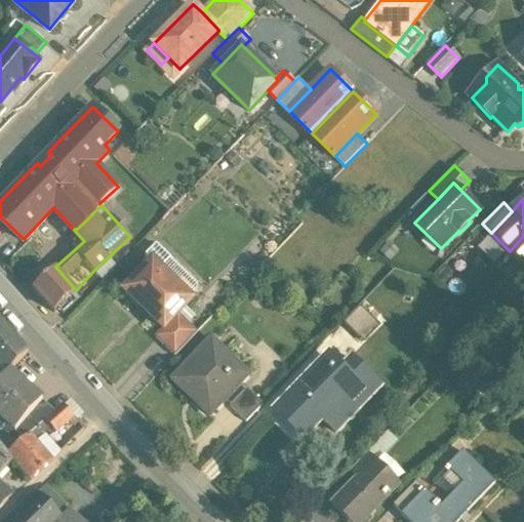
[(523,236),(510,251),(523,265),(523,236)]
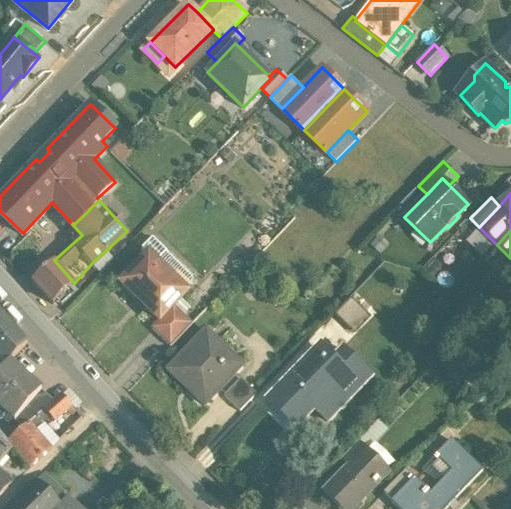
[(167,249),(153,235),(142,247),(148,254),(149,254),(156,261),(167,249)]
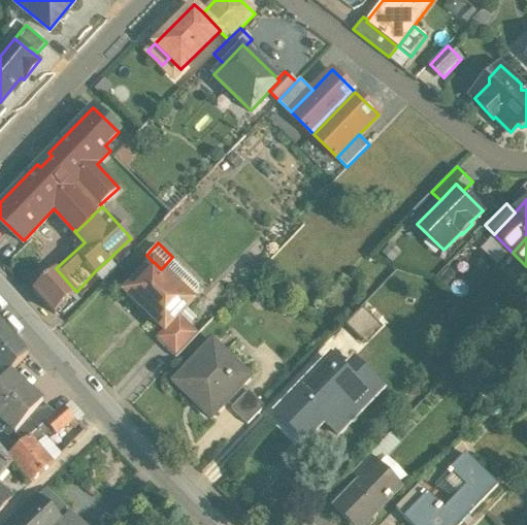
[(161,269),(154,262),(153,262),(126,290),(164,328),(165,328),(179,314),(193,300),(161,269)]
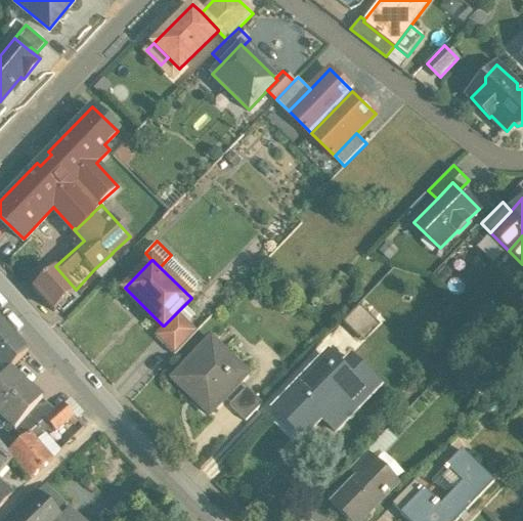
[(55,266),(34,286),(54,309),(58,305),(63,310),(64,309),(75,299),(71,294),(76,290),(55,266)]
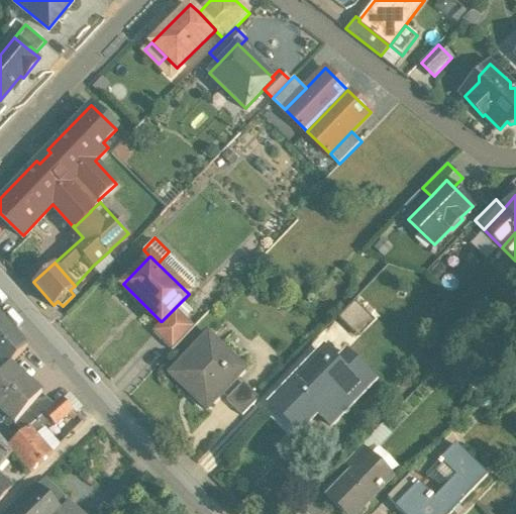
[(372,316),(354,299),(338,316),(355,332),(372,316)]
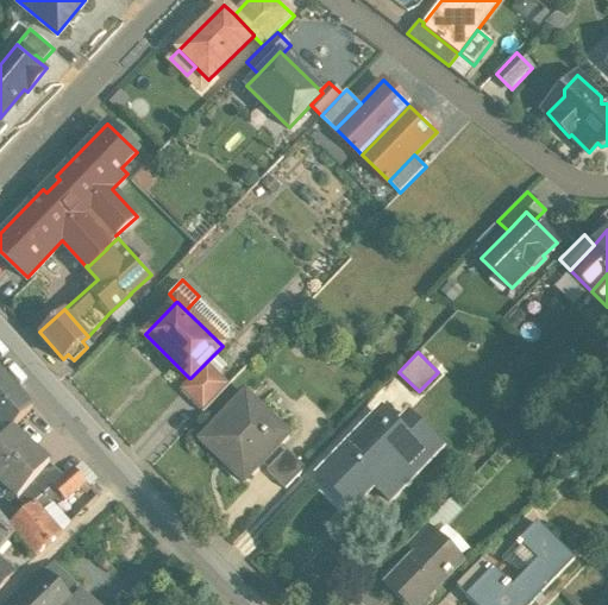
[(207,361),(190,378),(189,378),(180,388),(204,409),(230,382),(207,361)]
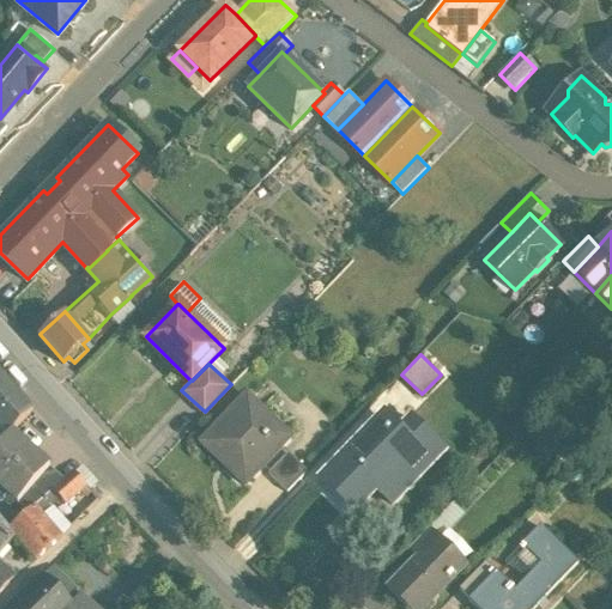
[(0,372),(0,416),(11,428),(12,428),(32,408),(0,372)]
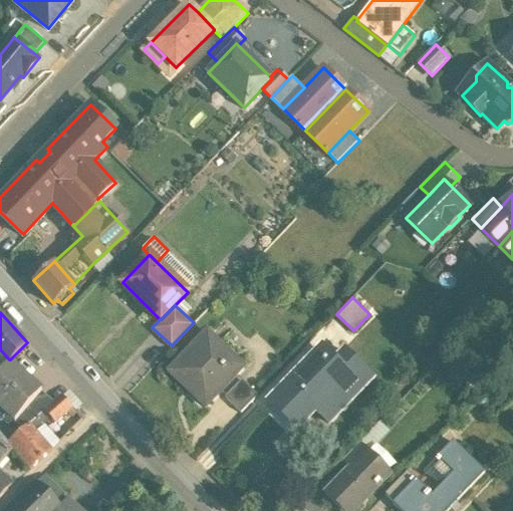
[(245,365),(207,329),(169,369),(184,384),(188,379),(211,401),(245,365)]
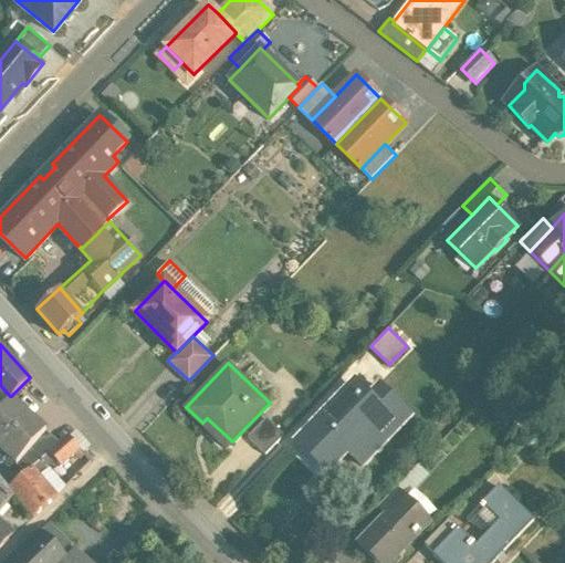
[(380,385),(365,399),(351,385),(301,436),(327,461),(352,436),(370,455),(410,414),(380,385)]
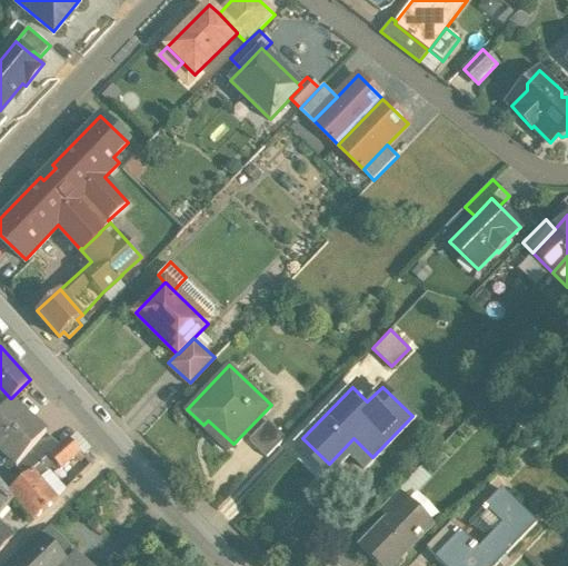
[(47,430),(11,398),(10,398),(0,409),(0,448),(17,464),(27,453),(47,430)]
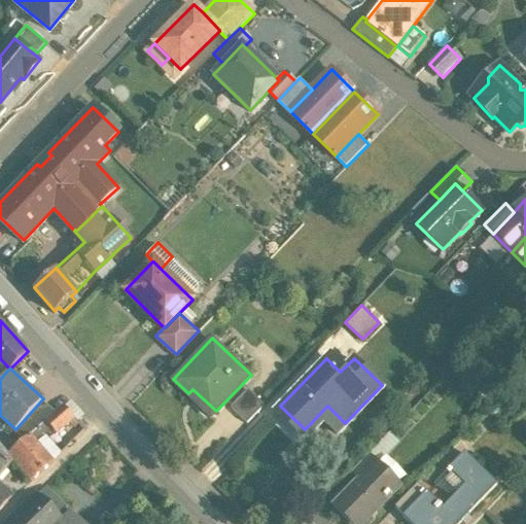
[(265,403),(248,387),(231,405),(247,420),(265,403)]
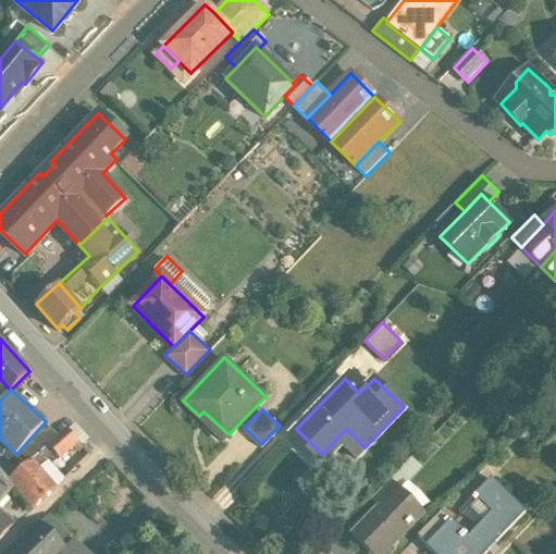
[(46,421),(26,443),(37,452),(59,433),(46,421)]
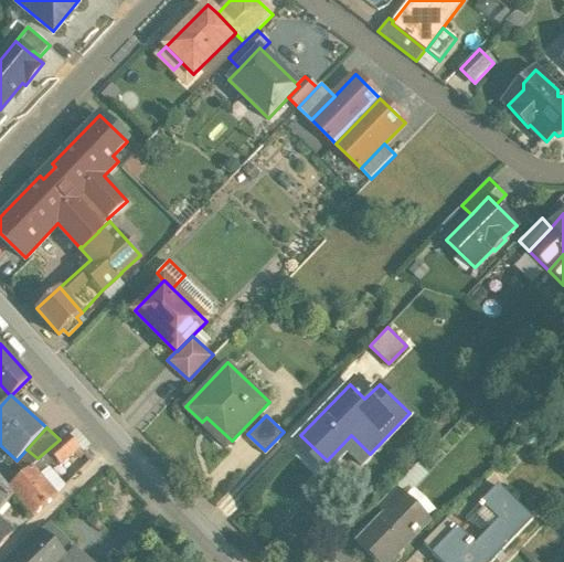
[(38,458),(32,464),(40,472),(63,453),(74,465),(83,457),(63,435),(38,458)]
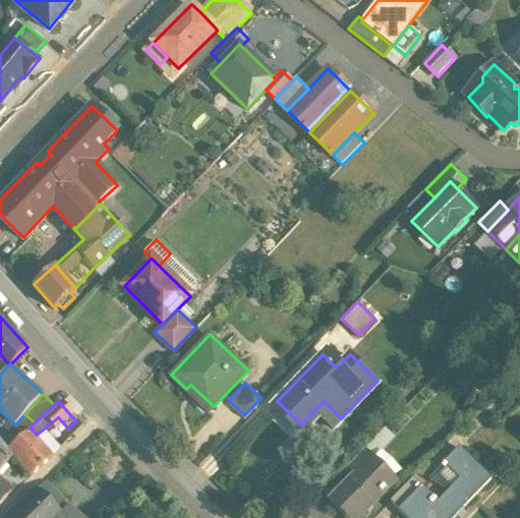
[(37,435),(30,427),(8,446),(31,471),(51,452),(37,435)]
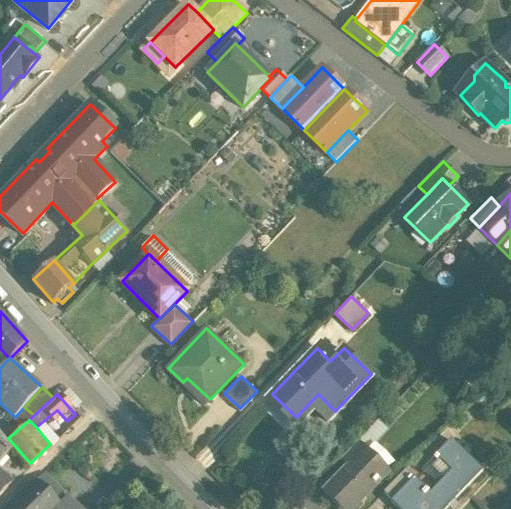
[(44,421),(36,427),(50,444),(58,437),(44,421)]
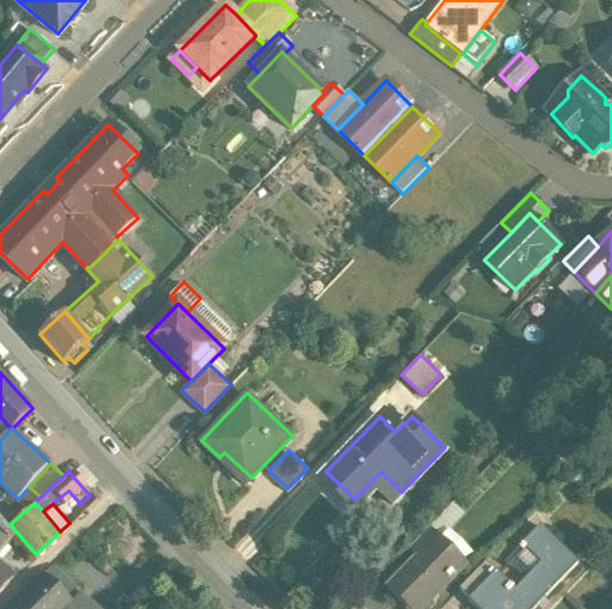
[(0,542),(2,541),(11,533),(0,521),(0,542)]
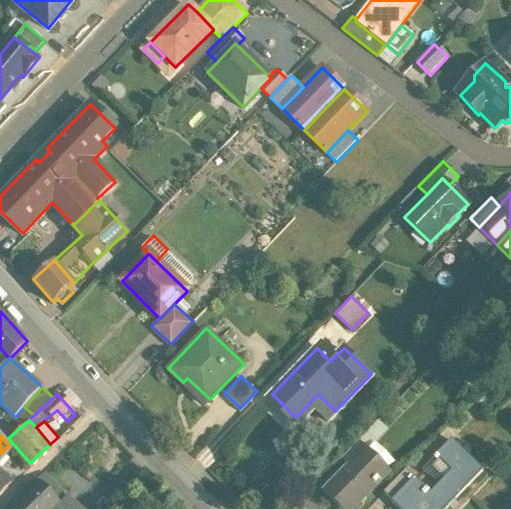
[(359,439),(341,458),(349,466),(350,467),(368,448),(359,439)]
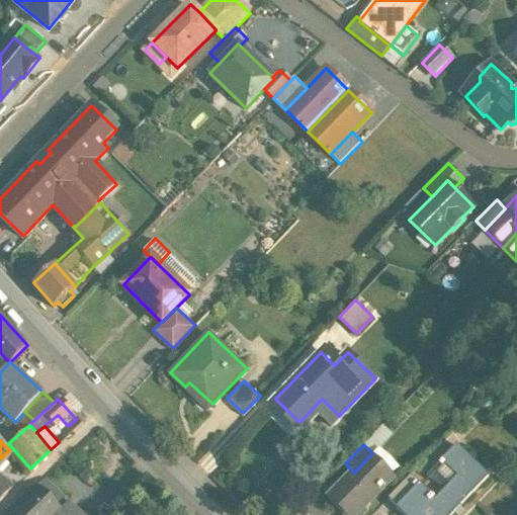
[(398,505),(397,506),(405,514),(449,514),(489,476),(457,444),(420,483),(398,505)]
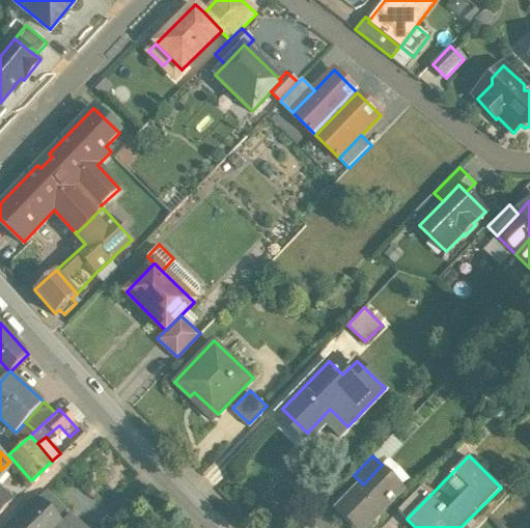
[(382,465),(363,484),(362,483),(340,506),(362,527),(388,501),(389,501),(393,498),(392,497),(399,490),(379,470),(383,466),(382,465)]
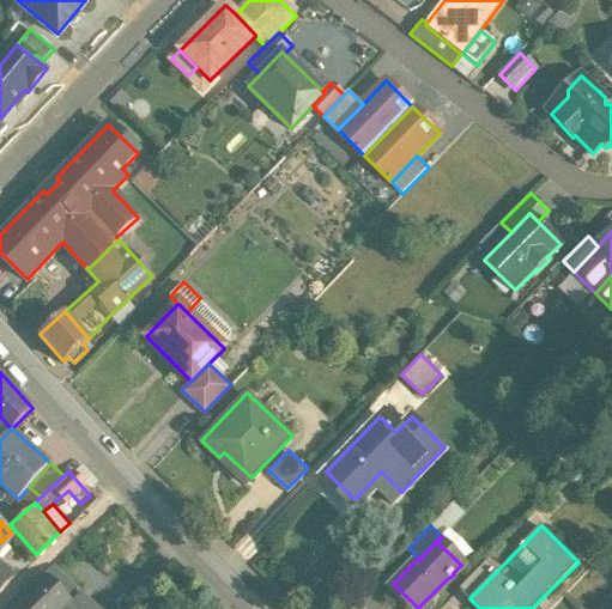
[(486,560),(460,586),(471,597),(497,571),(486,560)]
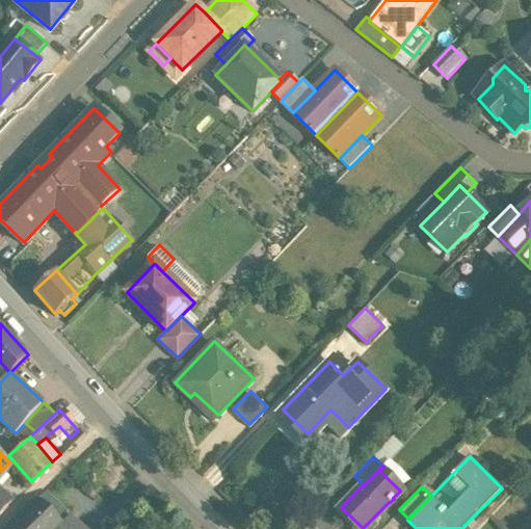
[(67,508),(46,487),(36,497),(57,518),(67,508)]
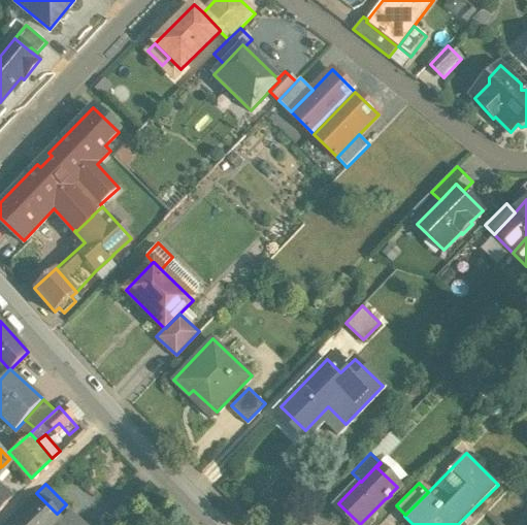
[(45,524),(57,514),(36,493),(19,511),(3,524),(45,524)]
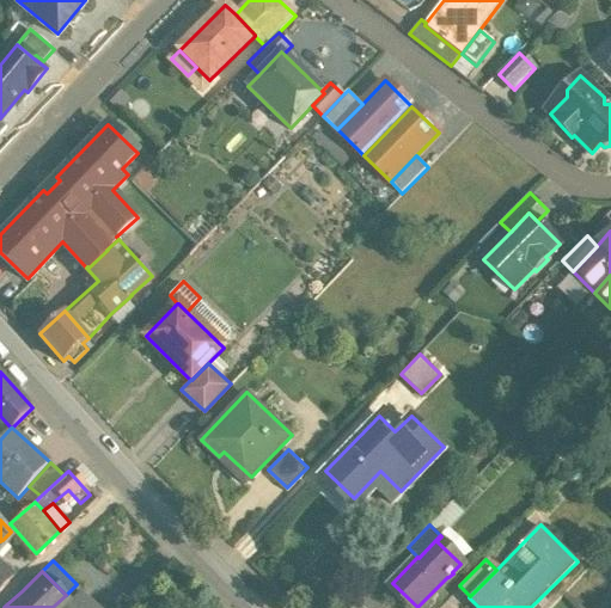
[(97,607),(78,590),(59,607),(97,607)]
